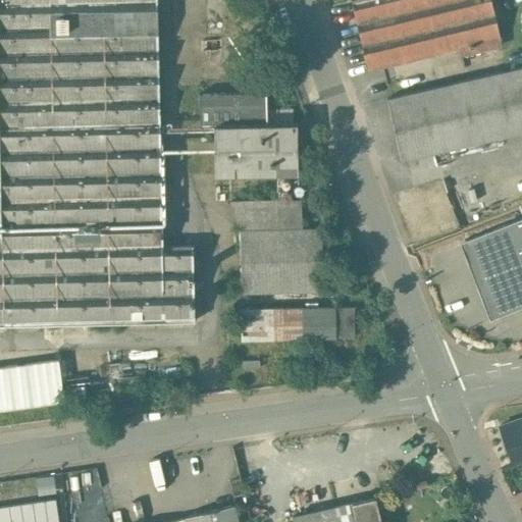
[(156,0),(0,0),(0,128),(159,125),(156,0)]
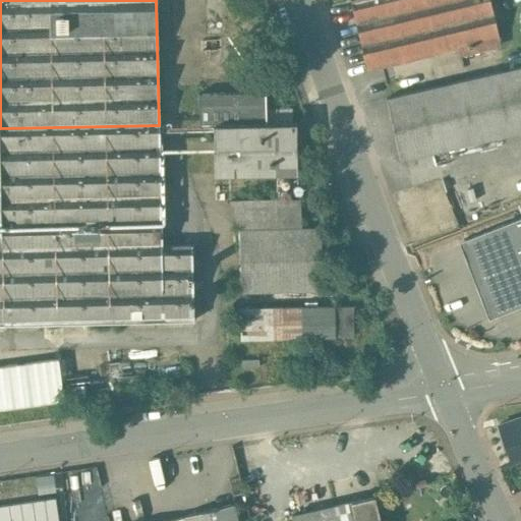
[(488,0),(358,0),(350,2),(366,69),(458,47),(460,56),(474,53),(471,44),(499,38),(488,0)]
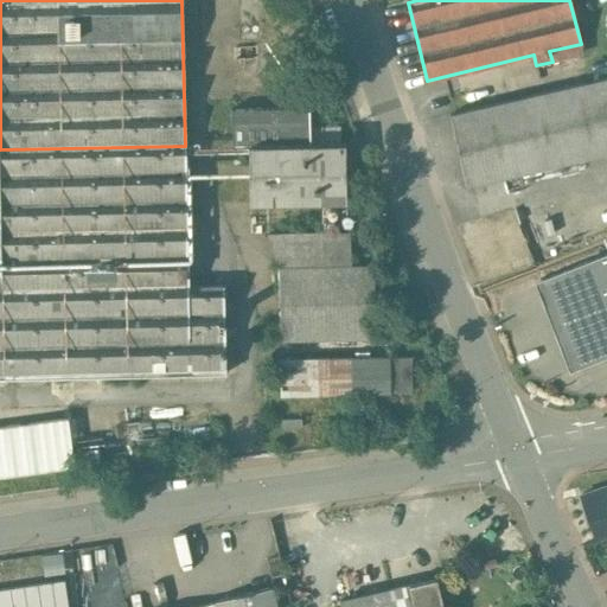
[(606,77),(449,114),(466,186),(606,153),(606,77)]
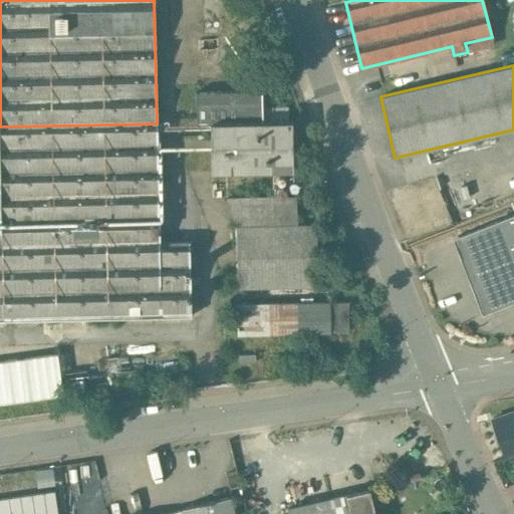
[(262,90),(196,92),(196,122),(210,122),(263,121),(262,90)]
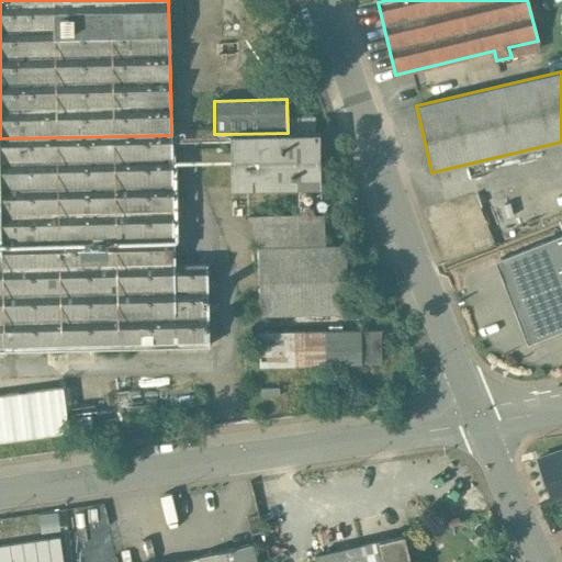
[(288,133),(229,134),(231,188),(321,187),(319,132),(288,133)]
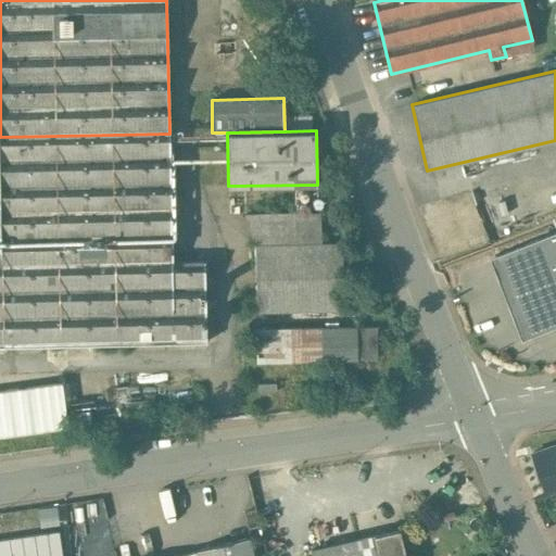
[(0,344),(206,341),(204,261),(173,262),(169,134),(0,137),(0,344)]
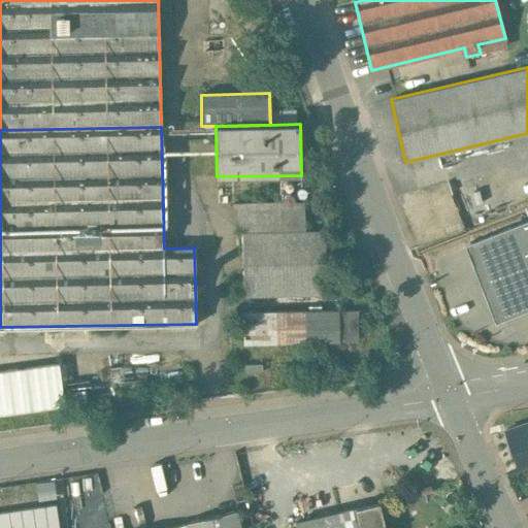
[(233,202),(241,233),(305,231),(304,201),(233,202)]
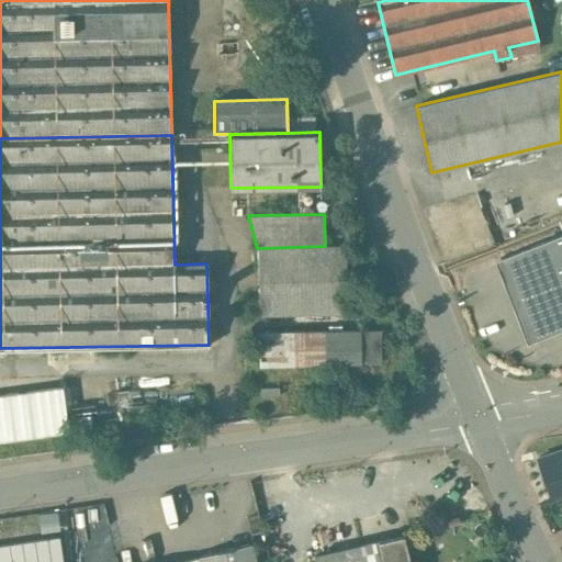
[(561,234),(495,261),(527,344),(561,329),(561,234)]
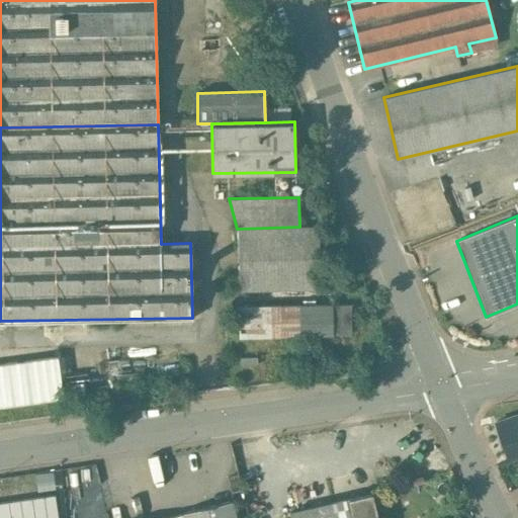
[(299,227),(237,229),(238,290),(321,288),(319,227),(299,227)]
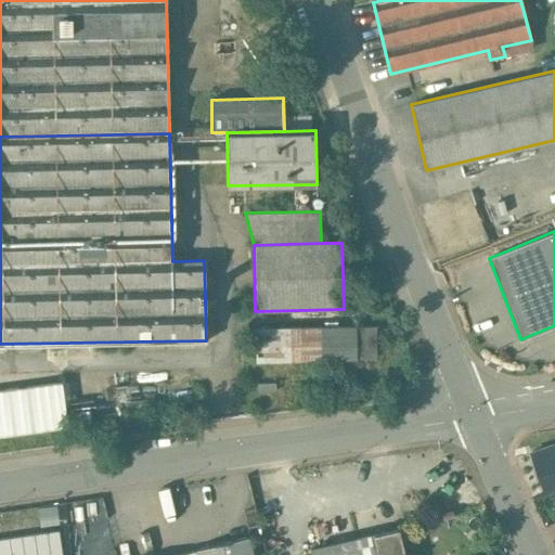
[(356,325),(256,327),(257,361),(356,359),(356,325)]
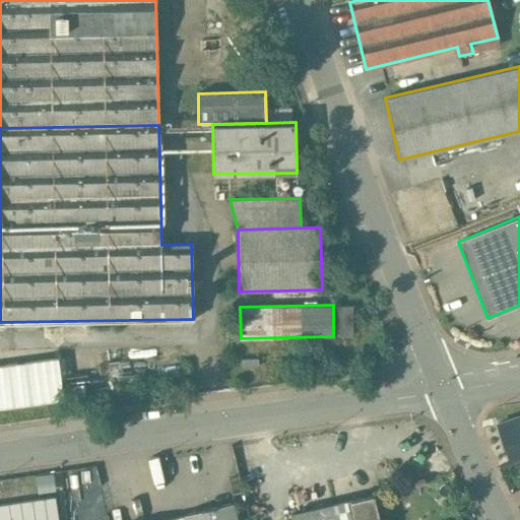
[(333,305),(333,336),(353,336),(353,305),(333,305)]
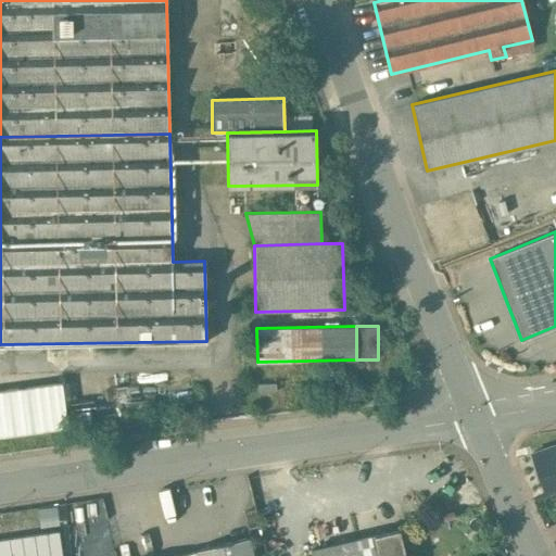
[(62,383),(0,391),(0,436),(67,427),(62,383)]
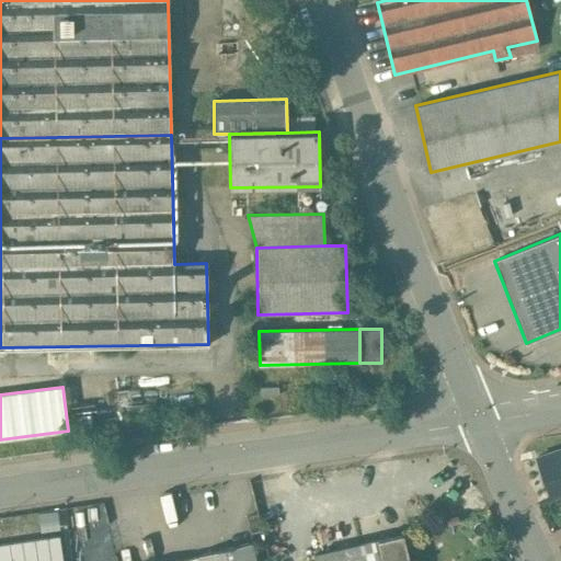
[(560,448),(538,457),(551,496),(560,492),(560,448)]
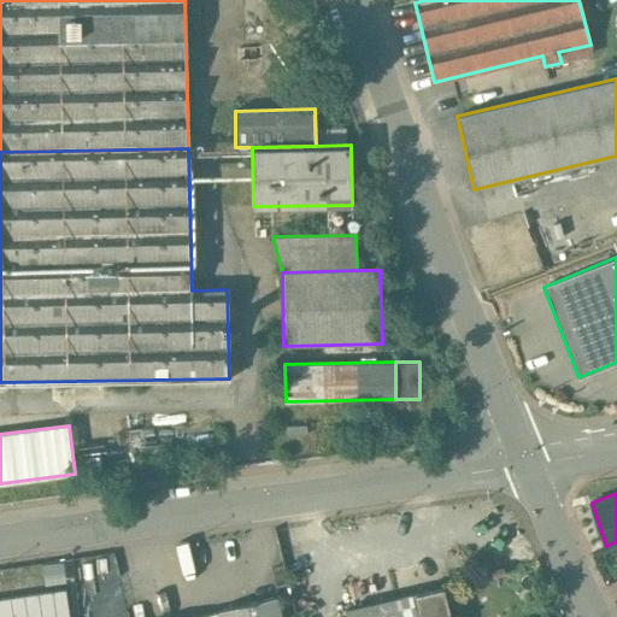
[(450,616),(444,587),(346,610),(347,616),(450,616)]
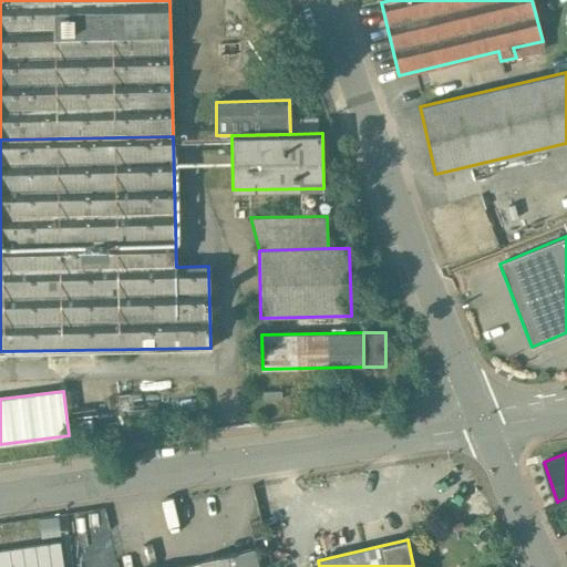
[(63,566),(60,542),(0,549),(0,566),(63,566)]
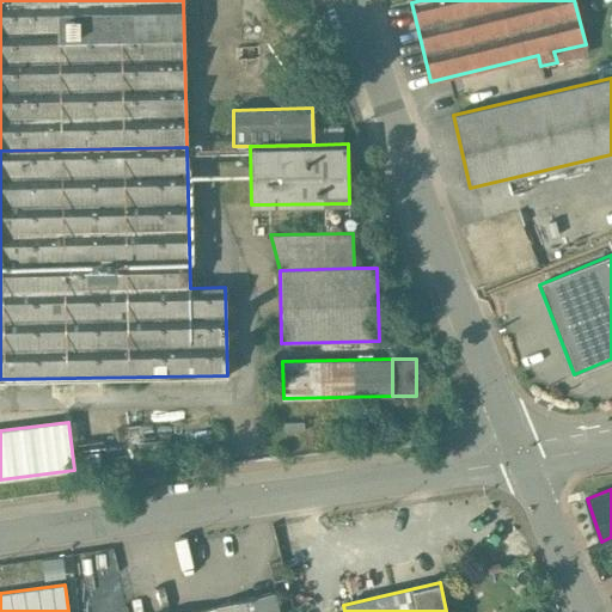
[(279,611),(275,592),(215,606),(215,607),(194,611),(191,611),(188,611),(279,611)]
